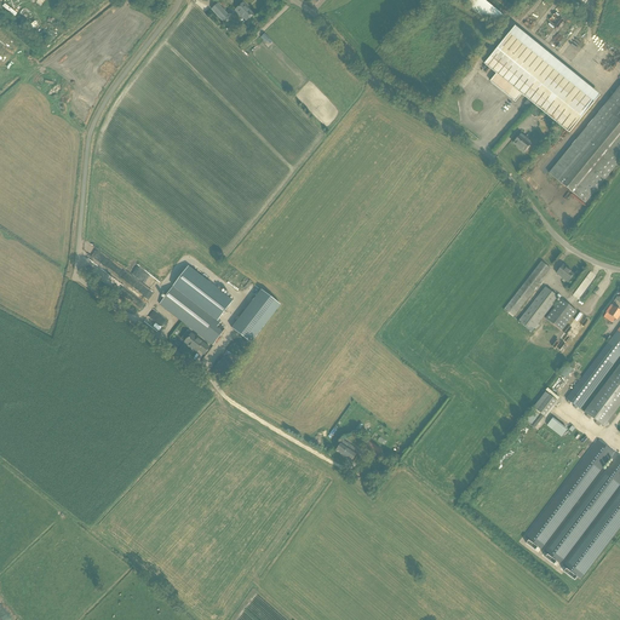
[(483,0),(459,0),(495,29),(505,18),(483,0)]
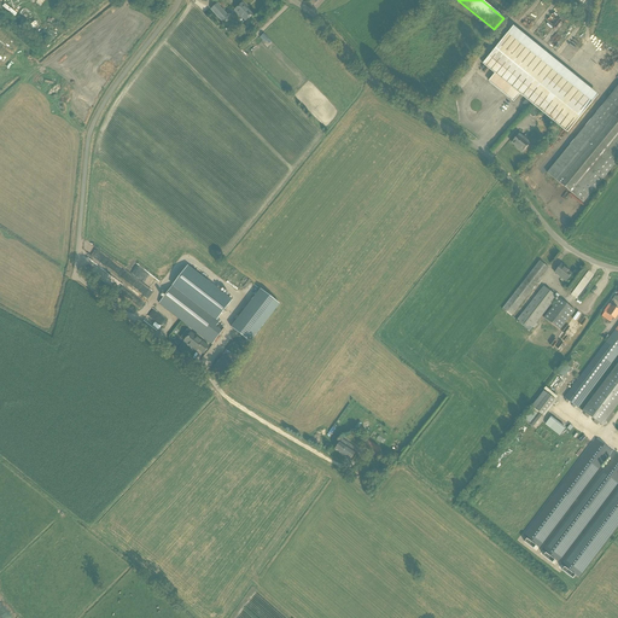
[(222,22),(228,16),(217,4),(211,10),(222,22)]
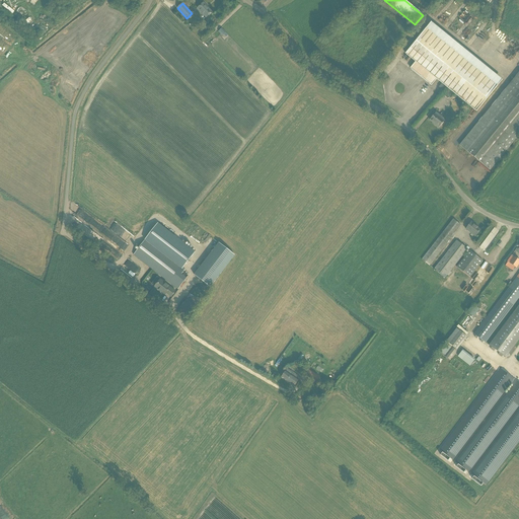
[(206,17),(212,12),(209,8),(208,9),(203,4),(204,3),(198,8),(206,17)]
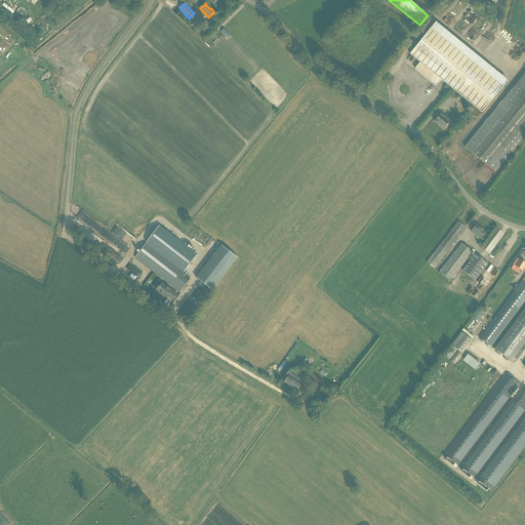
[(502,87),(508,81),(436,23),(431,29),(410,54),(420,63),(415,69),(437,86),(442,80),(482,113),(502,87)]
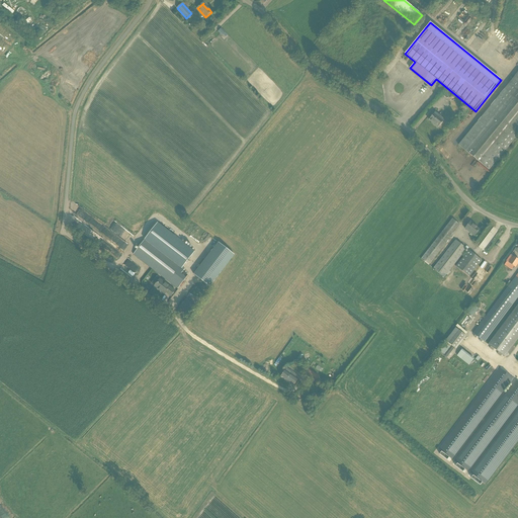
[(226,37),(228,35),(222,27),(218,31),(222,36),(224,34),(226,37)]
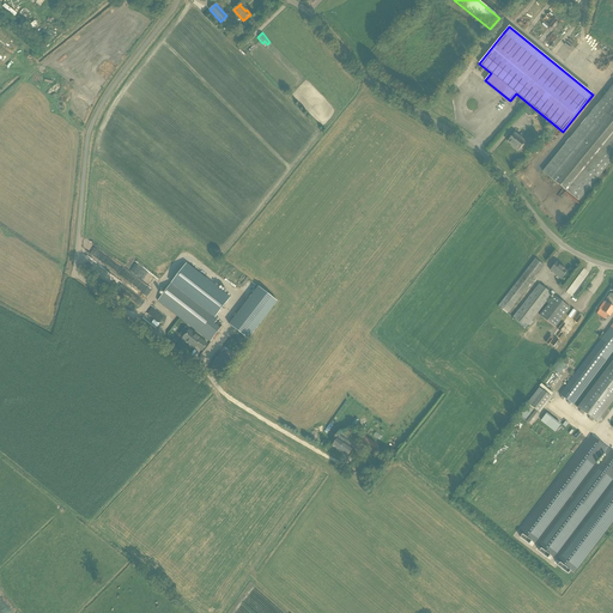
[(612,85),(546,168),(542,171),(578,201),(612,158),(612,85)]
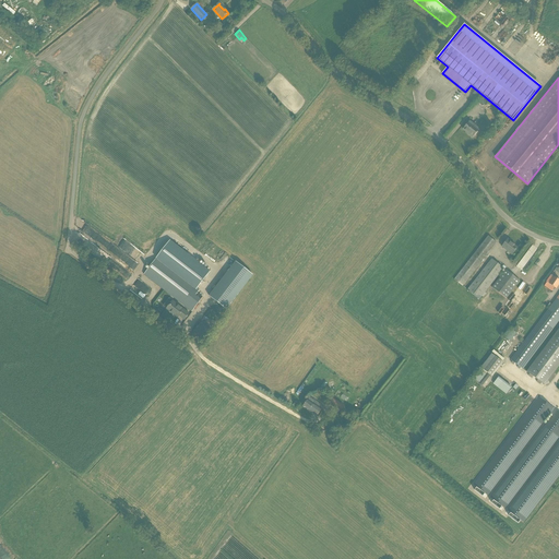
[(483,106),(487,100),(482,97),(477,103),(483,106)]
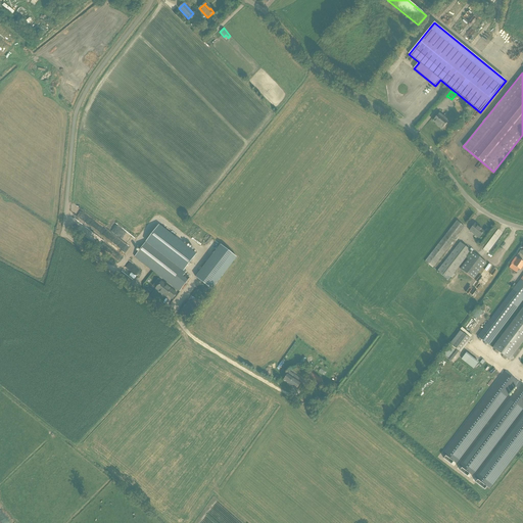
[(439,114),(433,122),(437,125),(437,124),(439,126),(438,126),(441,129),(448,122),(439,114)]
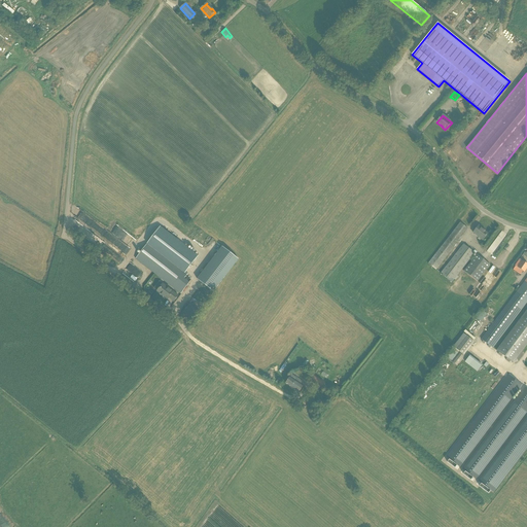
[(436,270),(465,233),(468,229),(460,222),(428,264),(436,270)]
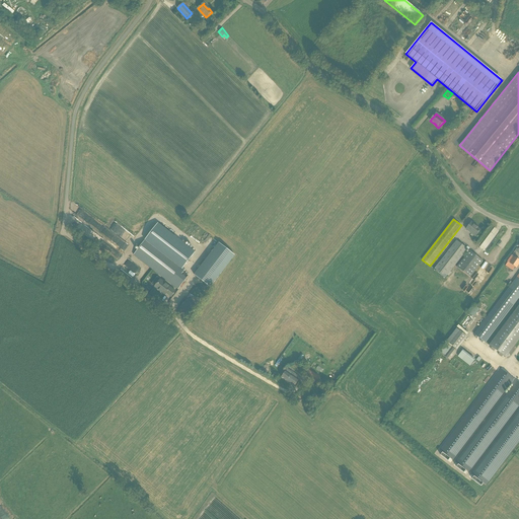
[(475,237),(477,234),(480,230),(475,226),(475,225),(471,222),(466,229),(475,237)]
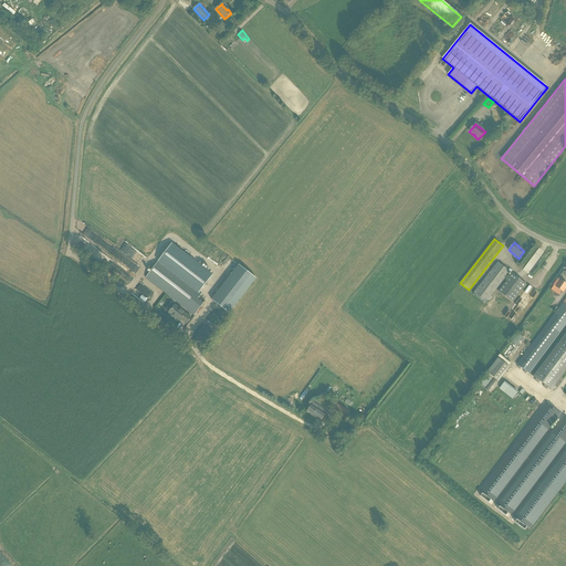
[(173,243),(158,262),(199,293),(200,292),(213,275),(173,243)]
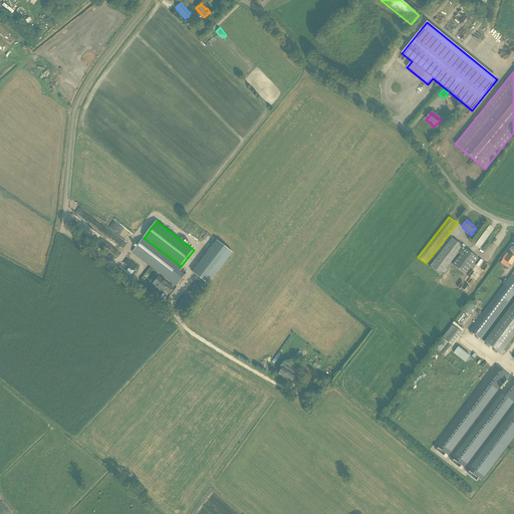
[(95,236),(99,240),(103,237),(99,232),(95,236)]
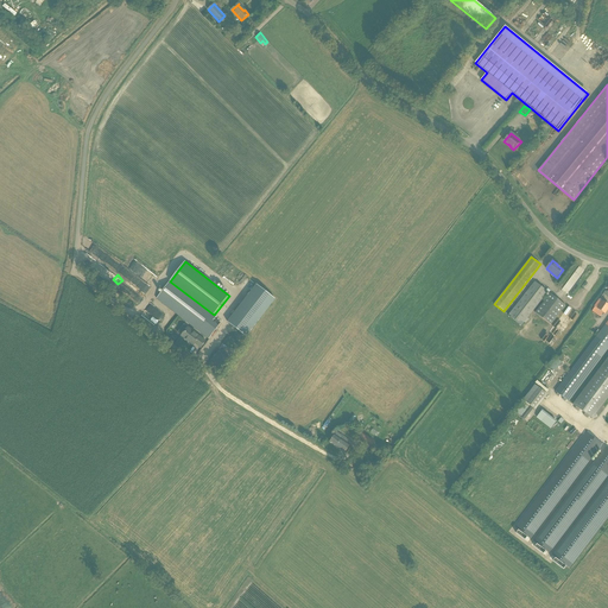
[(581,274),(567,287),(571,292),(586,280),(581,274)]
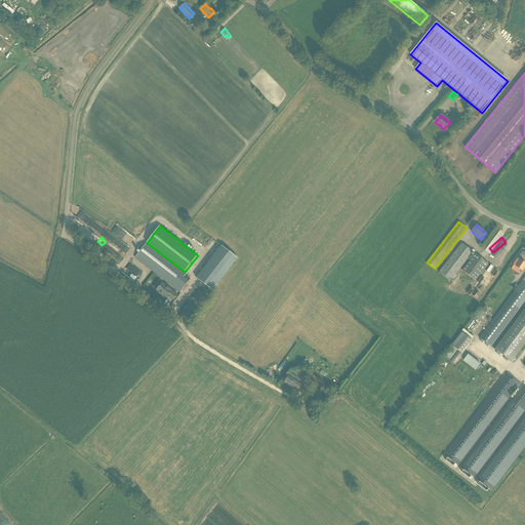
[(147,243),(135,258),(153,272),(180,293),(191,279),(186,275),(187,273),(187,272),(186,271),(185,272),(147,243)]
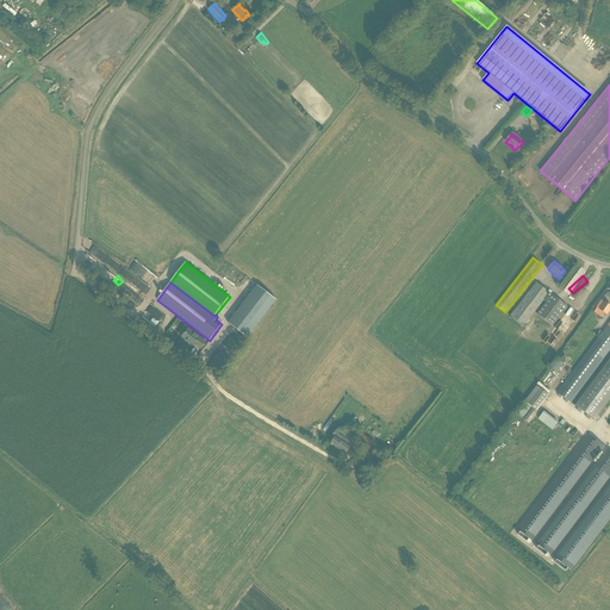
[(549,293),(536,282),(510,317),(524,328),(530,321),(529,319),(549,293)]
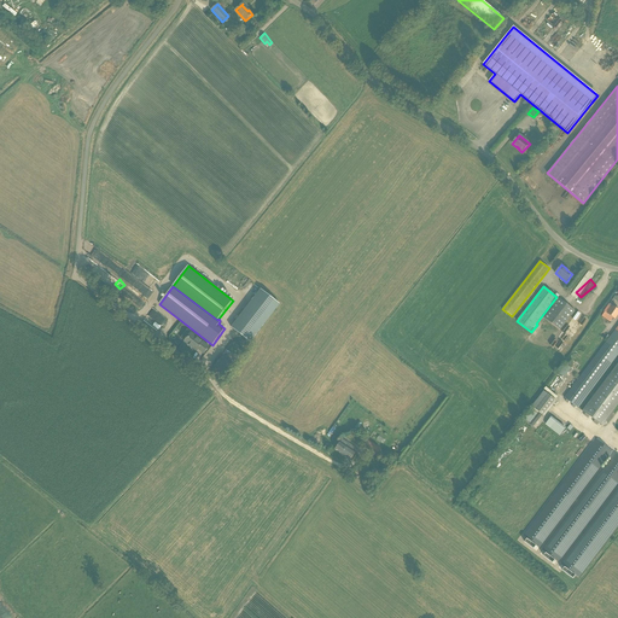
[(261,289),(231,327),(250,343),(280,304),(261,289)]
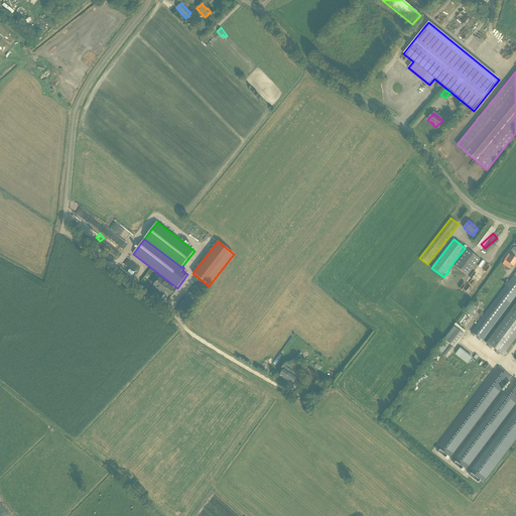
[(480,259),(467,249),(454,266),(467,276),(480,259)]
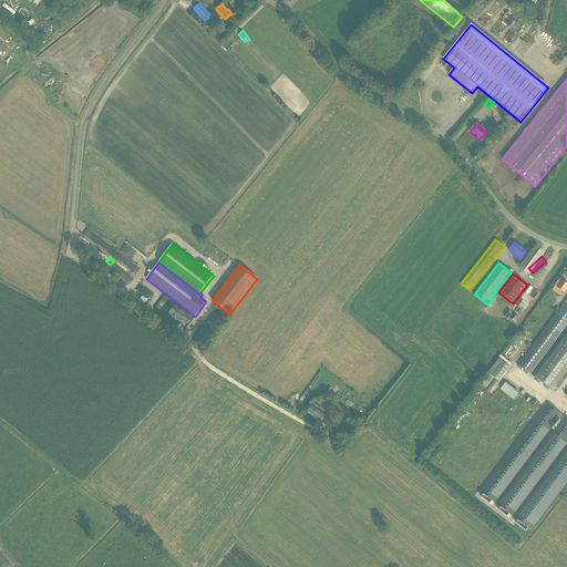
[(563,292),(564,294),(566,288),(566,284),(559,279),(554,286),(555,287),(552,290),(559,296),(563,292)]
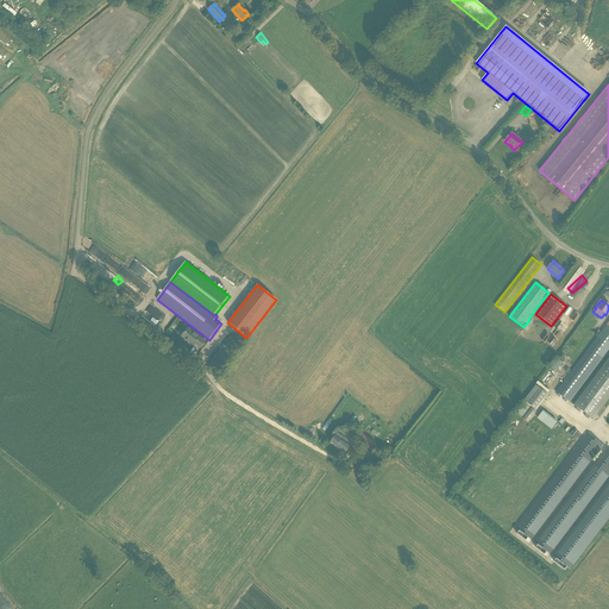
[(556,391),(558,394),(557,395),(559,397),(560,396),(564,399),(564,400),(566,402),(567,401),(569,402),(608,349),(608,357),(573,406),(577,407),(575,409),(579,412),(581,410),(585,414),(584,416),(589,419),(590,418),(592,420),(608,397),(608,326),(607,325),(559,387),(556,391)]
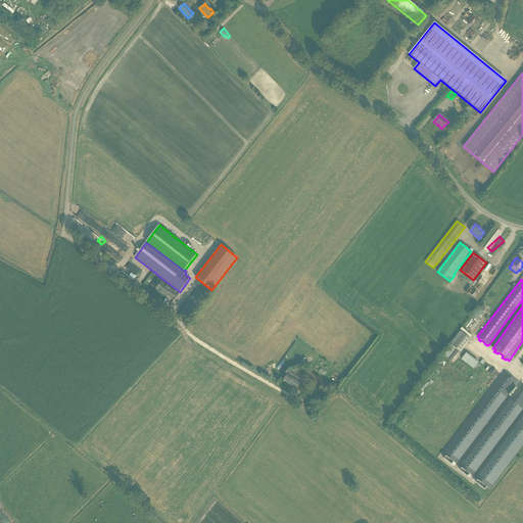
[(177,294),(161,282),(156,289),(167,297),(168,295),(173,299),(177,294)]
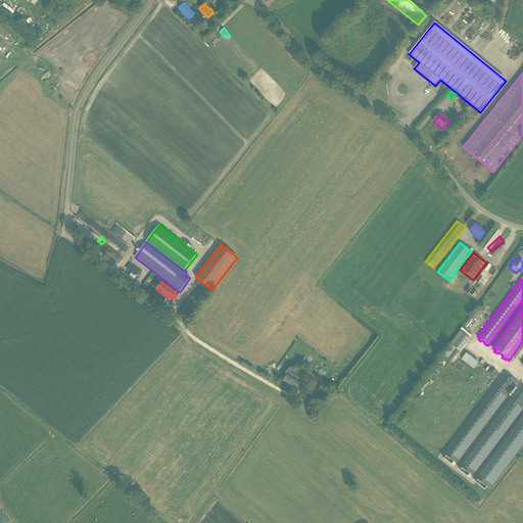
[(189,300),(182,310),(190,316),(197,306),(189,300)]
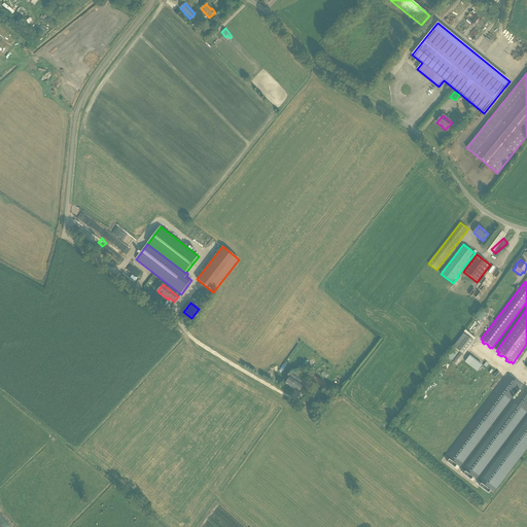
[(487,314),(482,310),(475,318),(481,322),(487,314)]
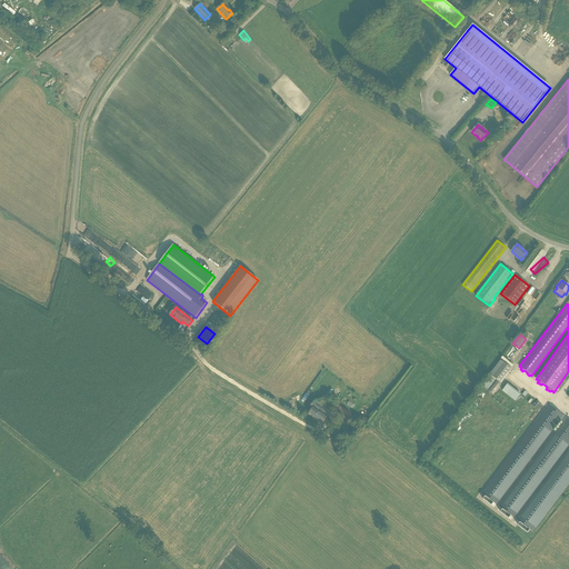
[(490,373),(501,382),(512,369),(500,360),(490,373)]
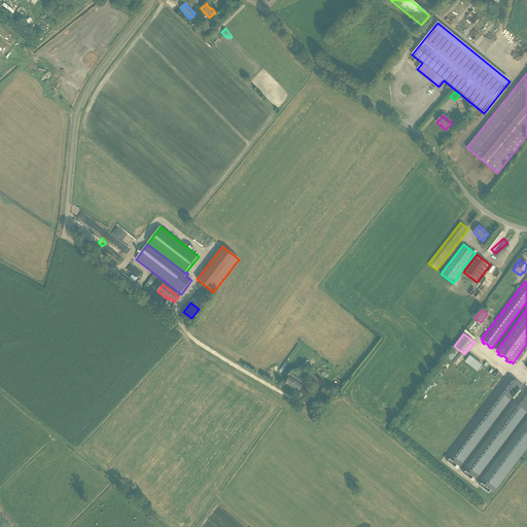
[(493,359),(492,361),(503,369),(504,366),(493,359)]
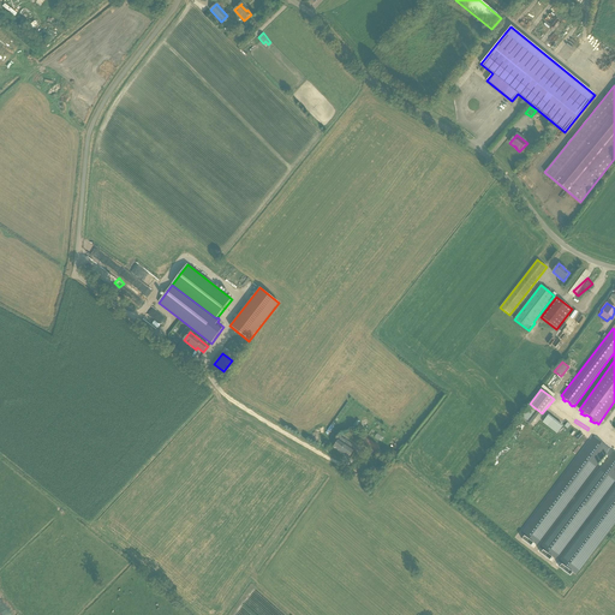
[(554,489),(520,533),(536,545),(573,497),(605,454),(608,457),(575,500),(539,548),(555,560),(592,512),(596,506),(614,481),(614,453),(593,437),(591,441),(557,485),(554,489)]
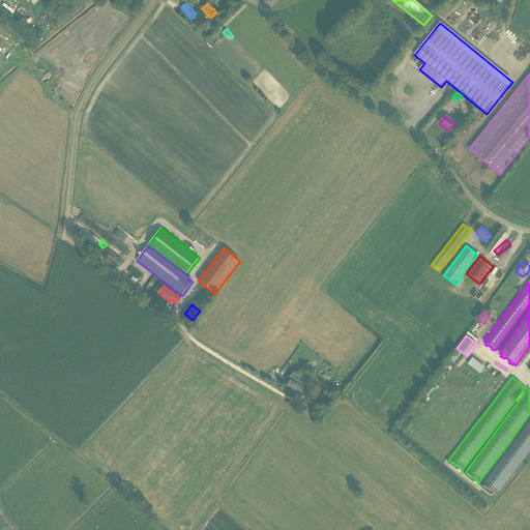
[(300,394),(303,390),(307,385),(299,380),(297,383),(291,379),(290,381),(287,385),(300,394)]
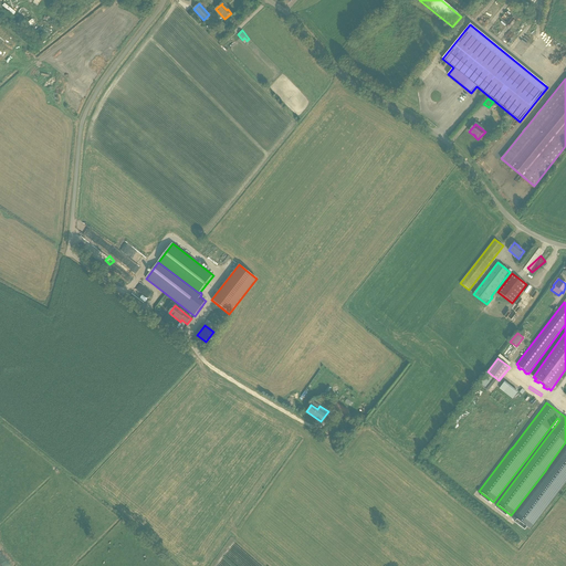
[(339,412),(345,417),(349,411),(343,407),(339,412)]
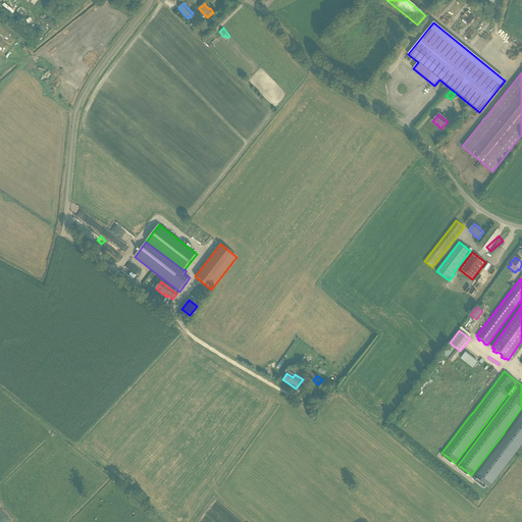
[(521,413),(474,477),(488,488),(521,444),(521,413)]
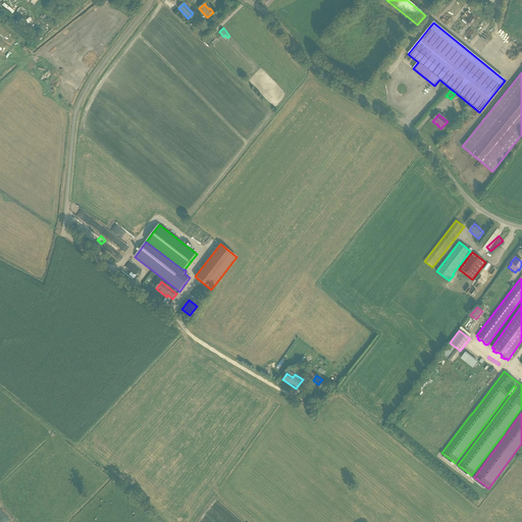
[(0,518),(3,521),(11,521),(13,521),(0,505),(0,518)]
